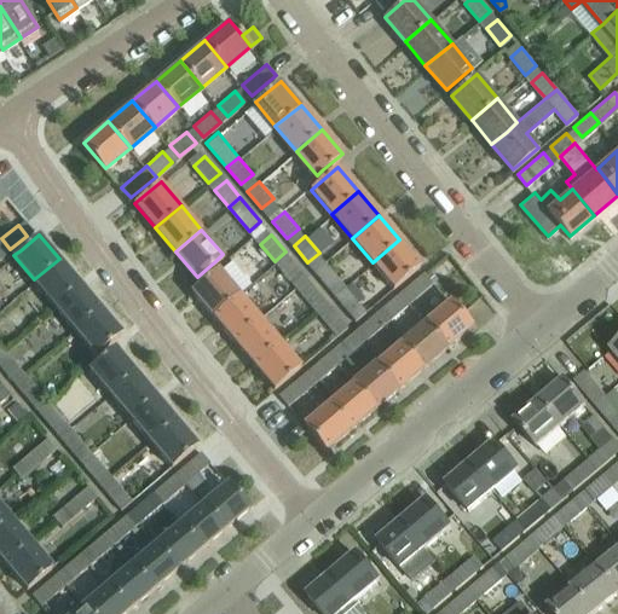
[(393,287),(402,279),(420,265),(399,239),(373,262),(393,287)]
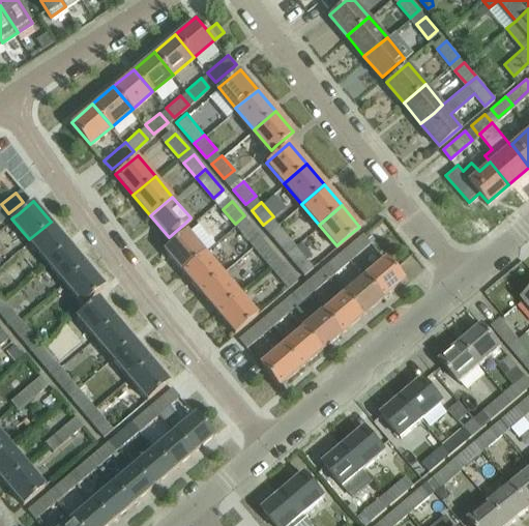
[(47,260),(68,242),(51,222),(29,239),(47,260)]
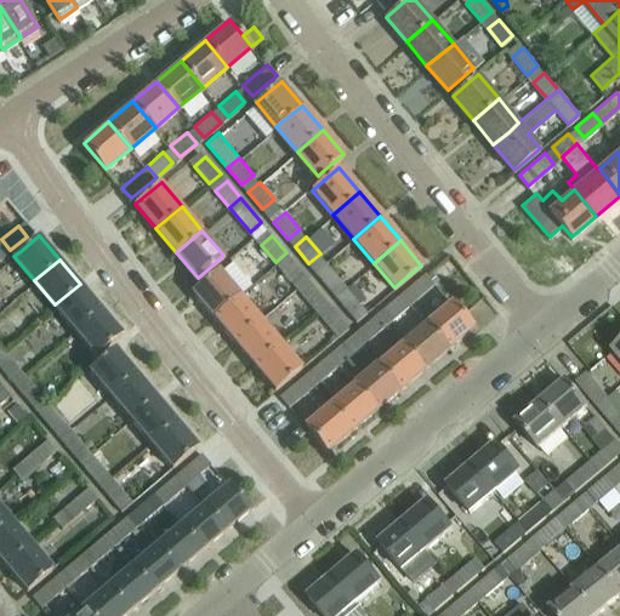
[(307,277),(293,260),(282,269),(294,284),(296,286),(307,277)]
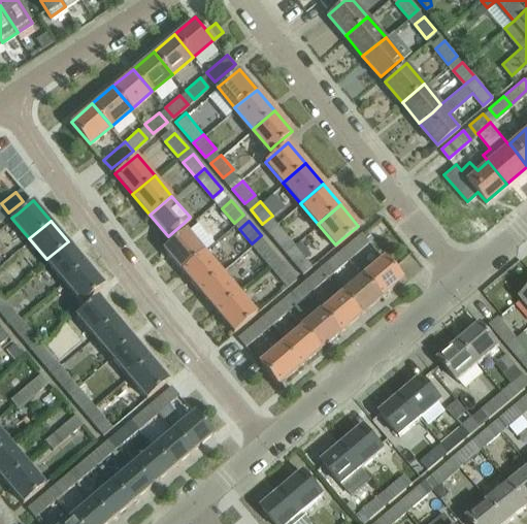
[(277,222),(268,231),(280,246),(290,236),(277,222)]
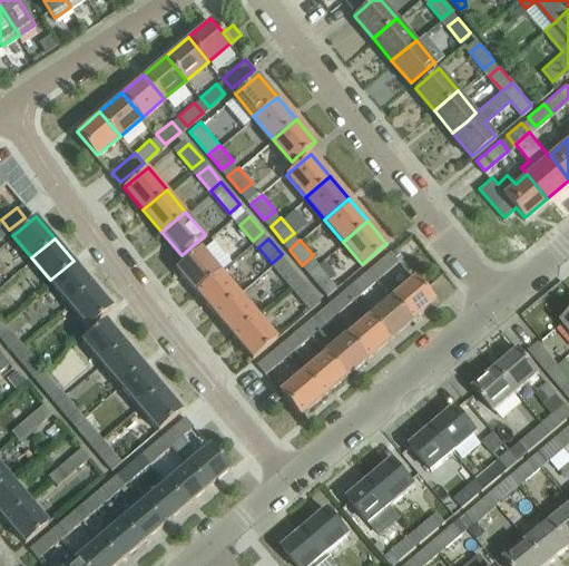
[(196,290),(221,269),(202,247),(194,253),(177,267),(196,290)]
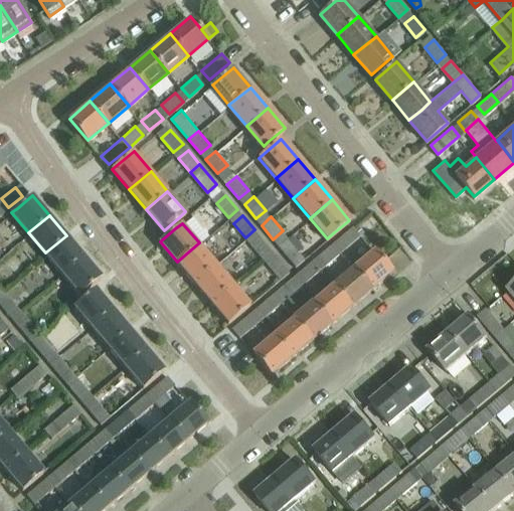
[(339,236),(346,245),(360,233),(353,224),(339,236)]
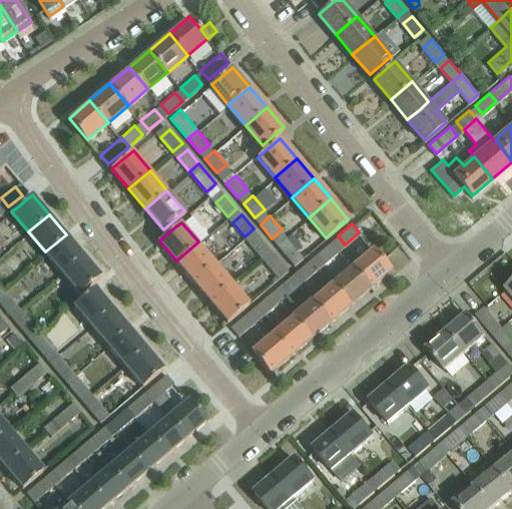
[(62,272),(83,255),(66,234),(45,251),(62,272)]
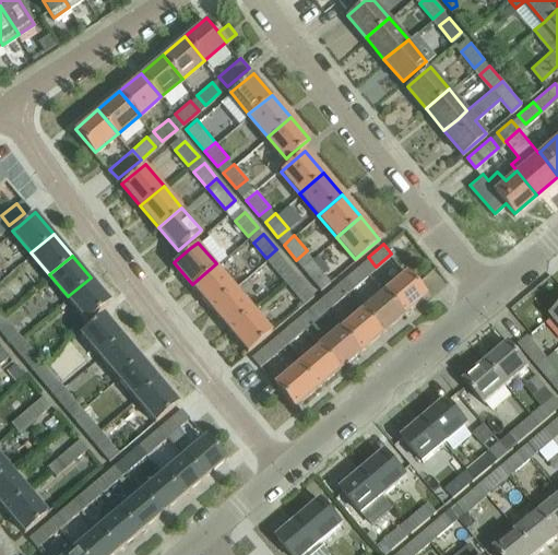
[(282,256),(272,264),(285,280),(295,271),(282,256)]
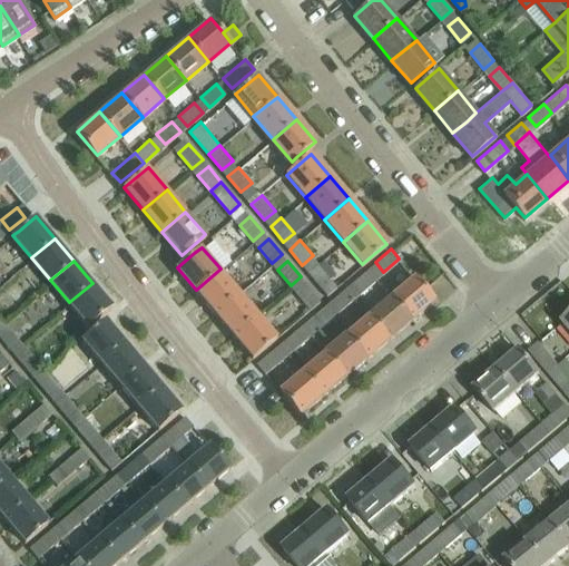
[(326,293),(337,284),(319,263),(308,272),(326,293)]
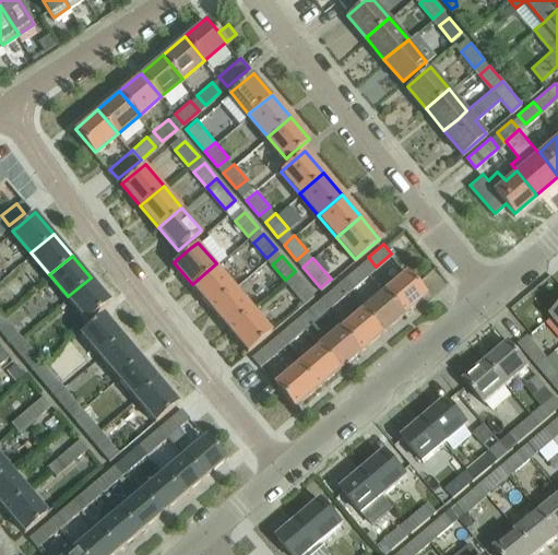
[(346,275),(354,285),(369,272),(361,262),(346,275)]
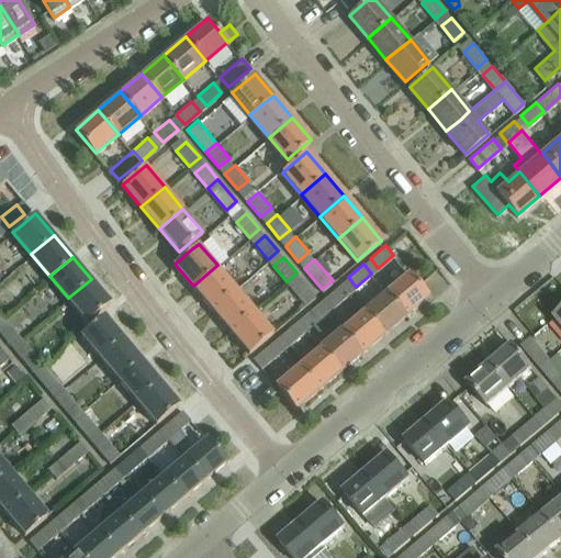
[(212,308),(235,287),(217,265),(193,286),(212,308)]
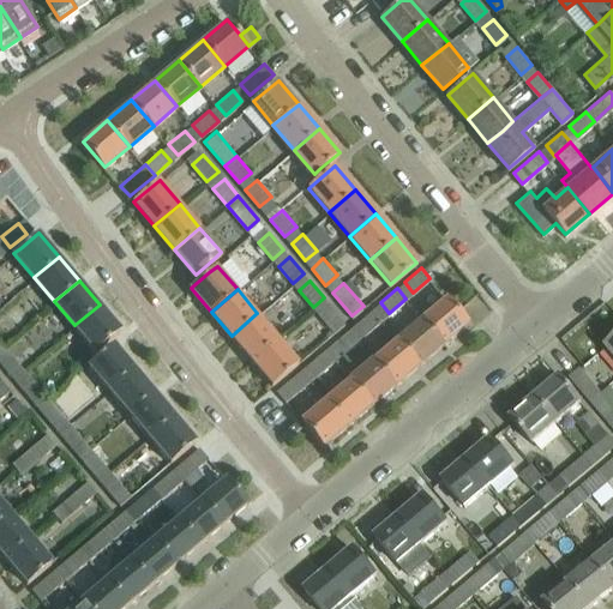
[(444,344),(468,324),(446,297),(421,318),(444,344)]
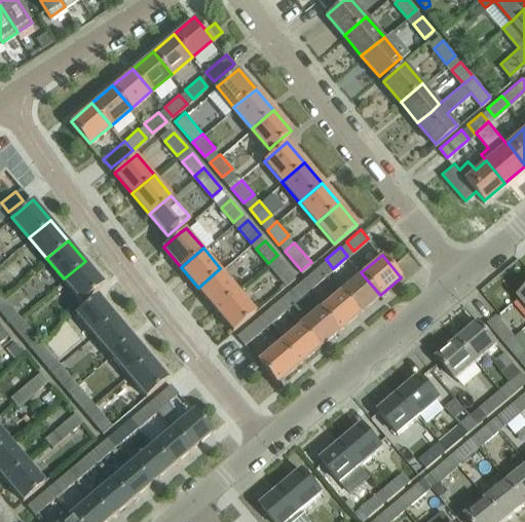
[(81,299),(86,295),(103,282),(85,261),(64,278),(81,299)]
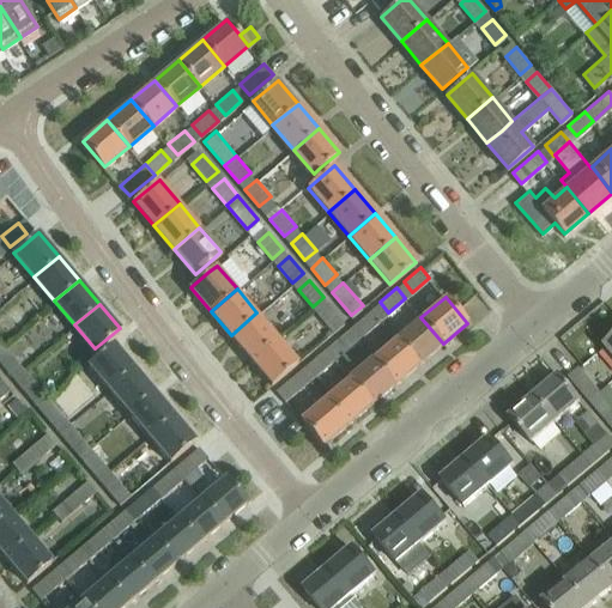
[(344,321),(329,304),(319,314),(333,330),(344,321)]
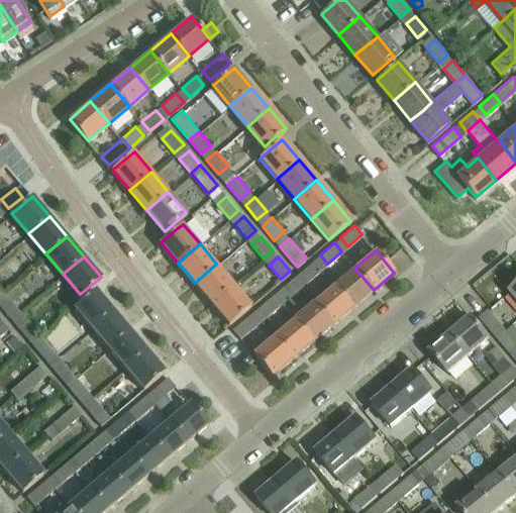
[(307,281),(321,269),(314,260),(300,272),(307,281)]
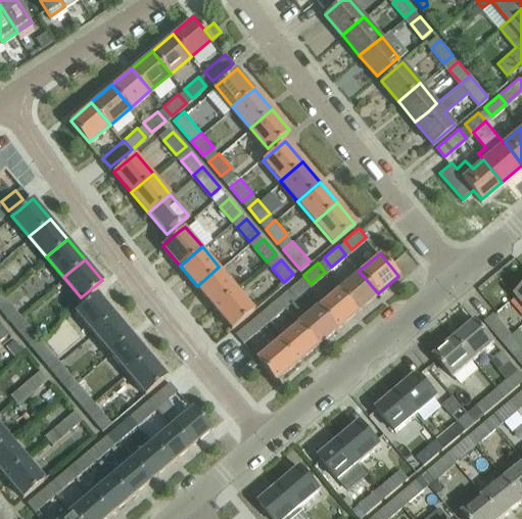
[(214,307),(236,287),(219,267),(197,286),(214,307)]
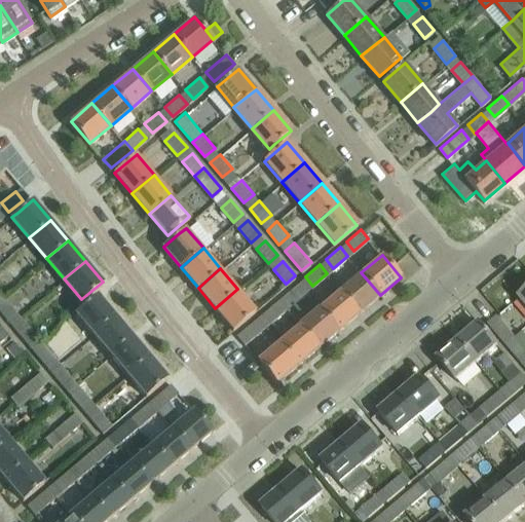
[(360,312),(380,295),(361,272),(340,290),(360,312)]
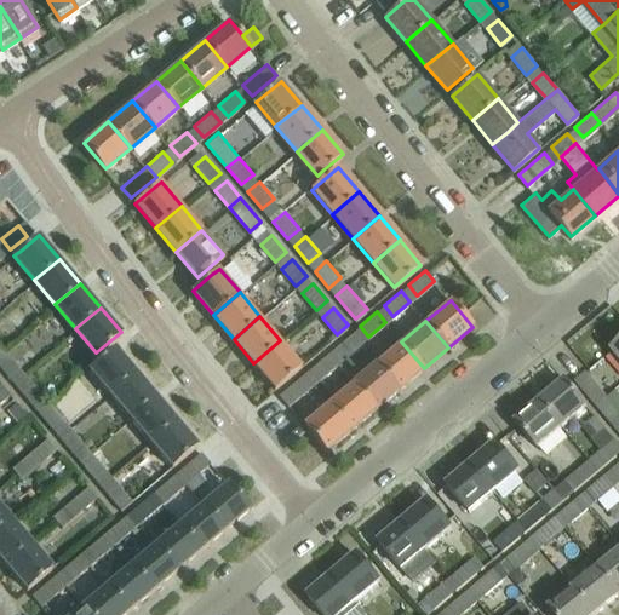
[(336,346),(344,356),(361,343),(353,332),(336,346)]
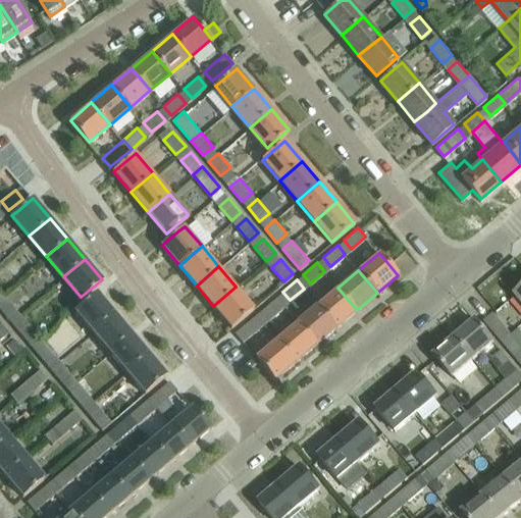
[(231,326),(247,313),(253,308),(236,287),(213,306),(231,326)]
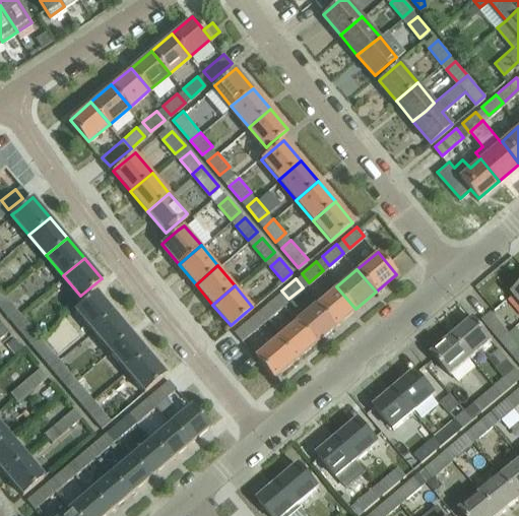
[(335,325),(355,309),(336,286),(316,303),(335,325)]
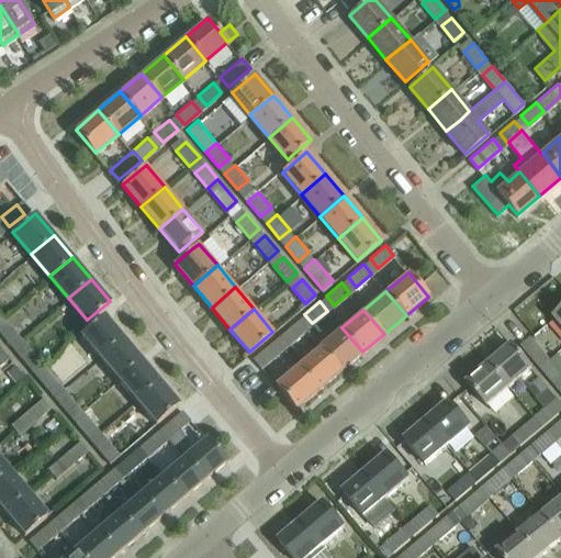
[(0,331),(7,338),(17,331),(3,315),(0,317),(0,331)]
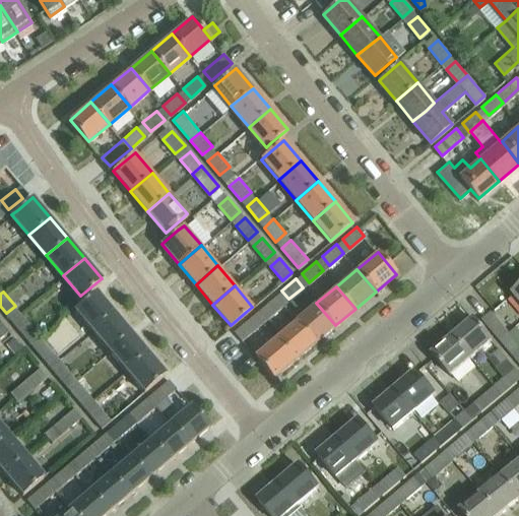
[(92,329),(113,312),(95,292),(80,304),(75,309),(92,329)]
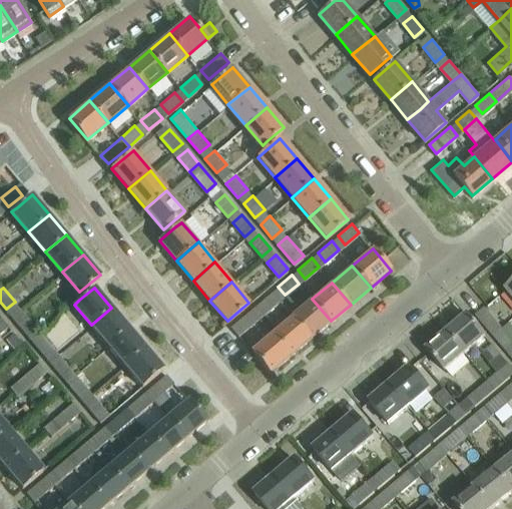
[(265,312),(279,301),(272,292),(258,303),(265,312)]
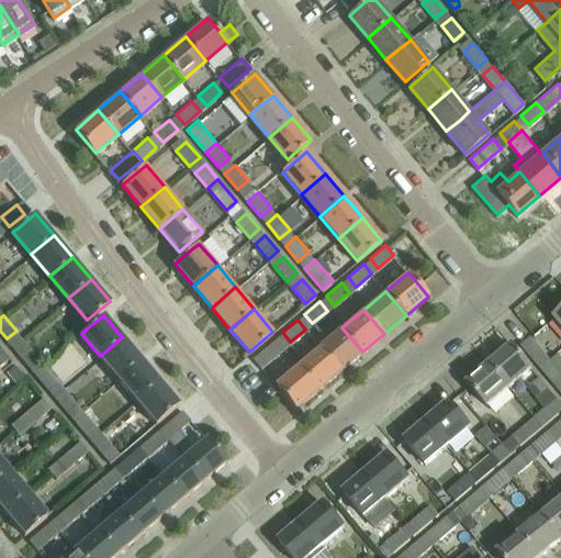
[(340,370),(362,352),(341,327),(320,346),(340,370)]
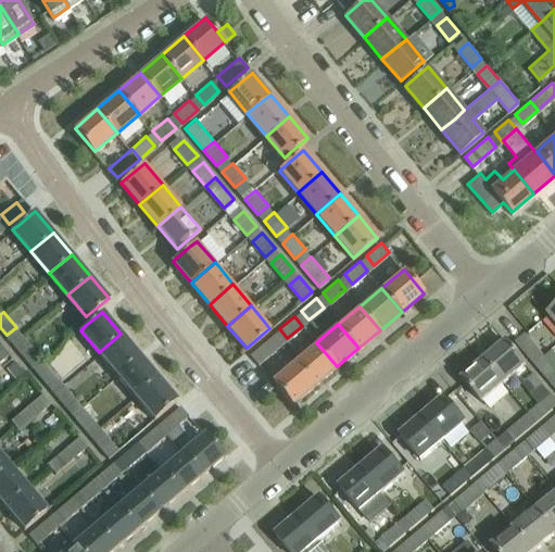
[(534,361),(544,353),(526,330),(516,339),(530,355),(534,361)]
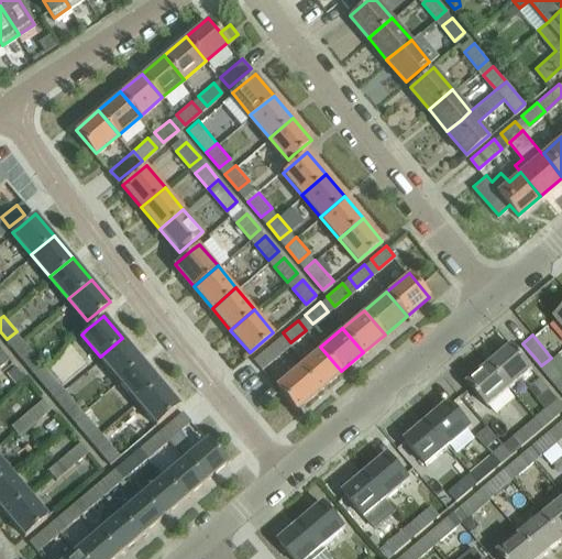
[(119,379),(141,360),(122,338),(100,357),(119,379)]
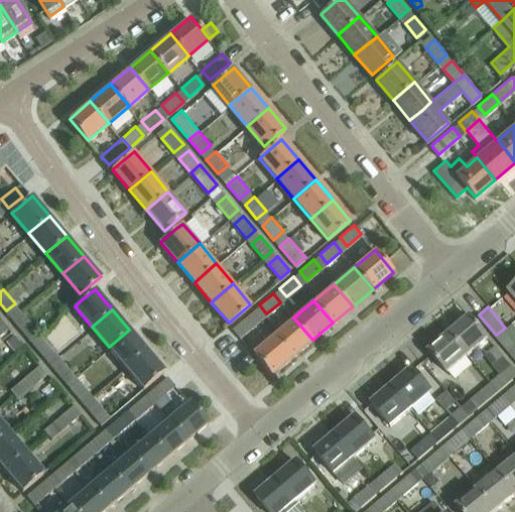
[(239,322),(246,331),(260,318),(253,310),(239,322)]
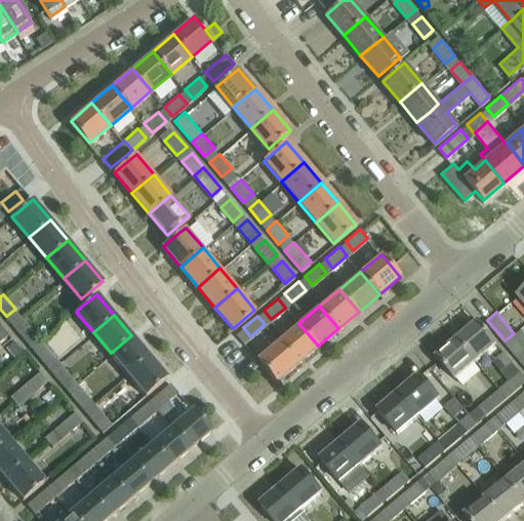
[(478,359),(498,343),(492,335),(479,319),(458,336),(470,349),(478,359)]
